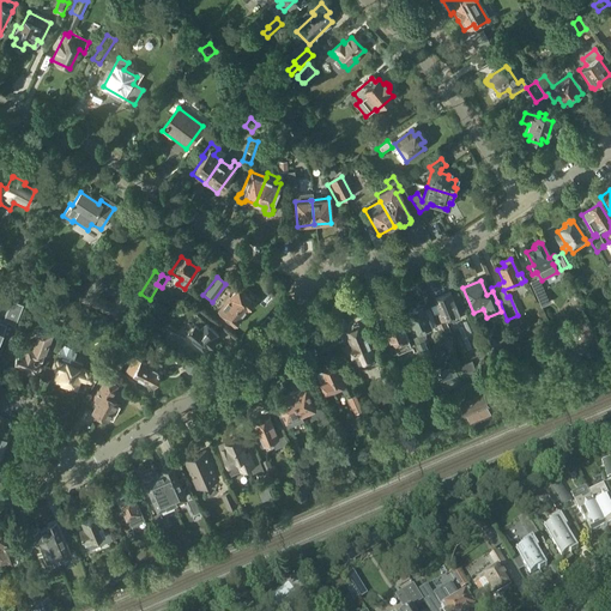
[(537,280),(528,284),(539,308),(549,304),(545,298),(537,280)]
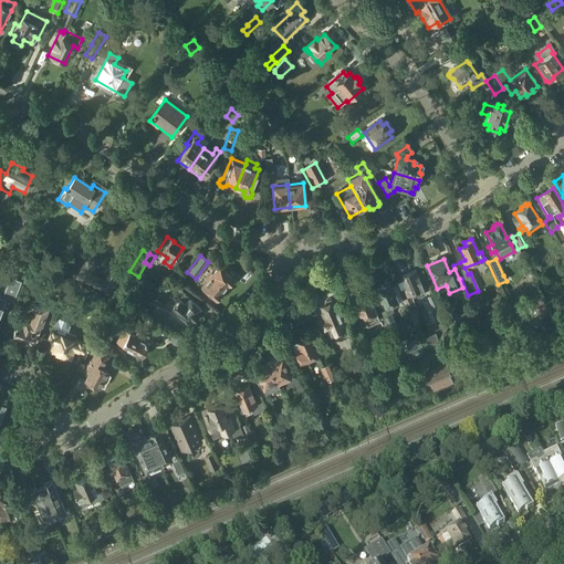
[(205,281),(199,286),(207,293),(216,301),(228,285),(230,286),(235,282),(232,280),(233,280),(232,279),(232,275),(230,273),(228,274),(218,267),(210,275),(209,274),(205,281)]
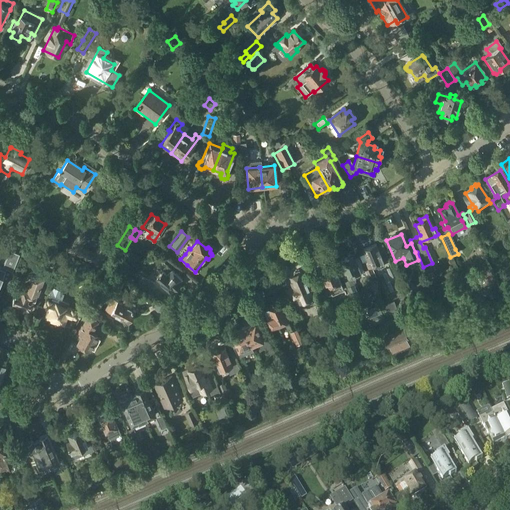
[(364,271),(362,271),(366,281),(374,277),(370,268),(375,266),(376,270),(383,267),(381,263),(382,263),(374,245),(362,251),(367,262),(361,265),(364,271)]
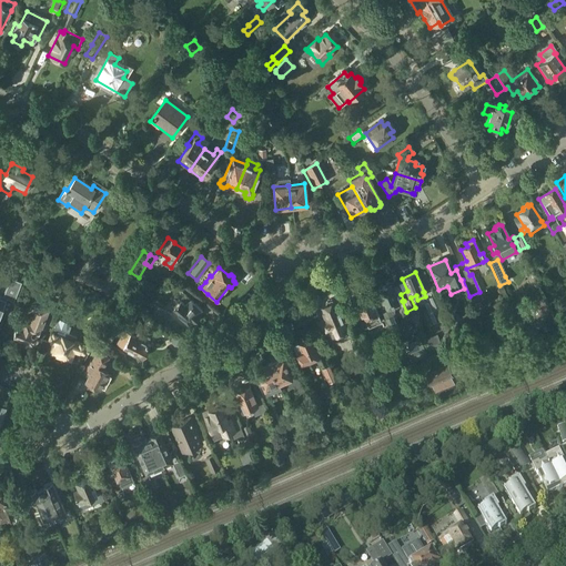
[(0,312),(6,300),(13,303),(21,284),(9,280),(1,301),(0,300),(0,297),(0,312)]
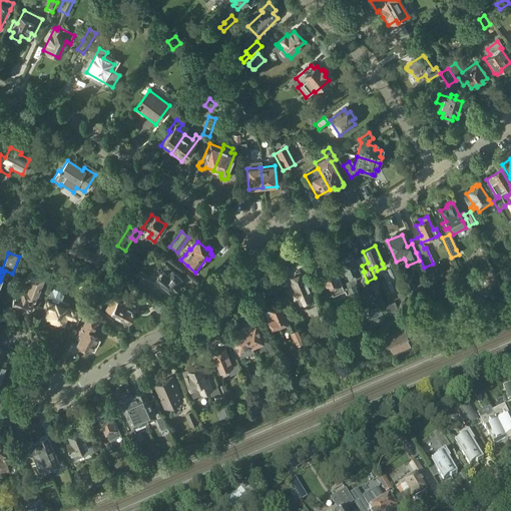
[(339,271),(344,284),(352,302),(359,299),(353,286),(356,284),(353,278),(359,275),(360,275),(353,257),(340,263),(343,270),(339,271)]
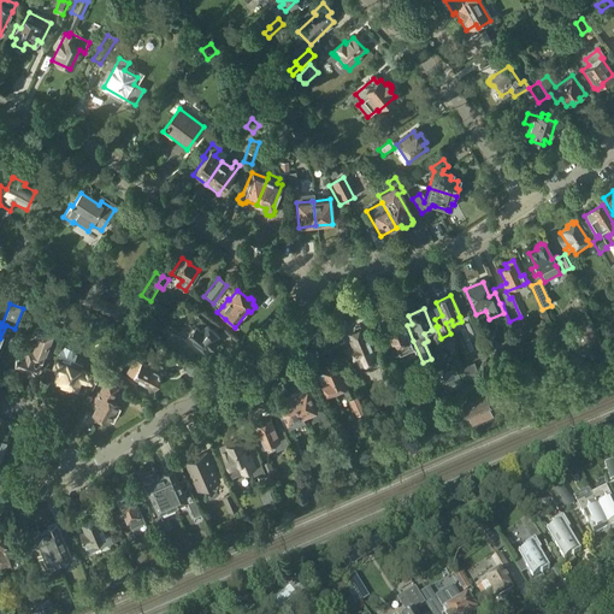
[(412,350),(402,328),(400,322),(384,329),(390,342),(385,344),(391,359),(412,350)]
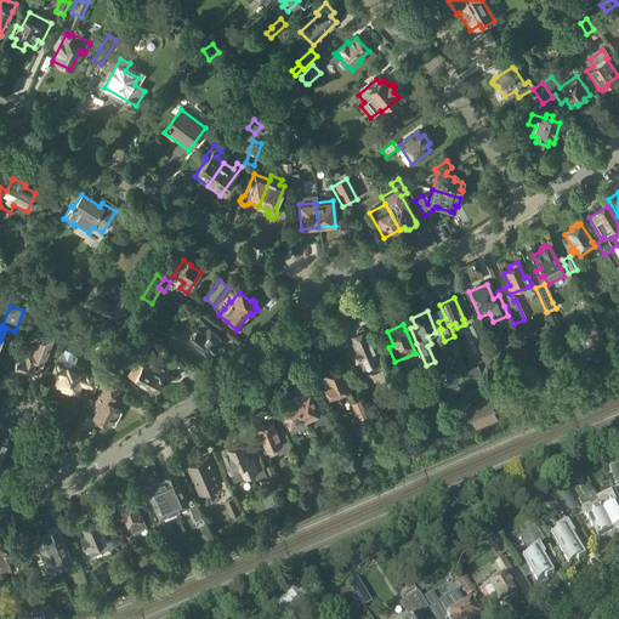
[(481,335),(476,324),(467,328),(472,339),(481,335)]
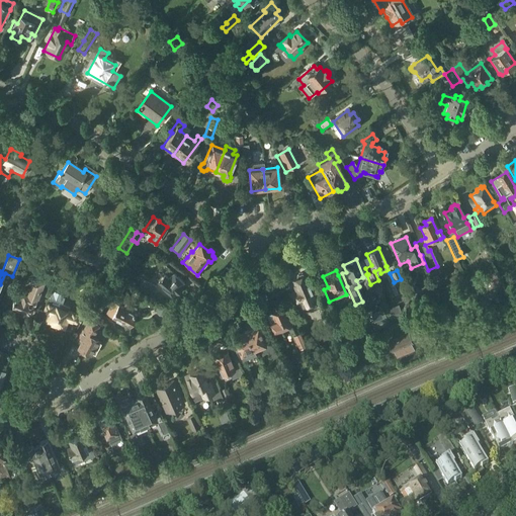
[(163,276),(157,283),(172,296),(174,294),(182,286),(181,286),(183,284),(172,274),(168,280),(163,276)]
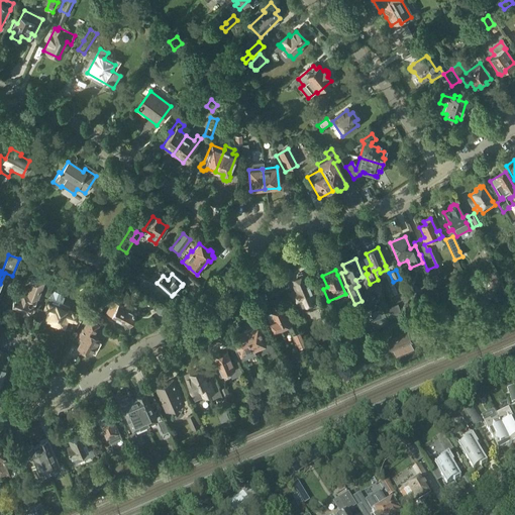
[(298,304),(300,309),(301,308),(303,312),(317,306),(315,302),(316,302),(314,296),(318,294),(313,284),(308,286),(303,276),(302,276),(301,274),(299,274),(296,275),(295,277),(295,278),(290,281),(294,290),(286,293),(292,306),(298,304)]
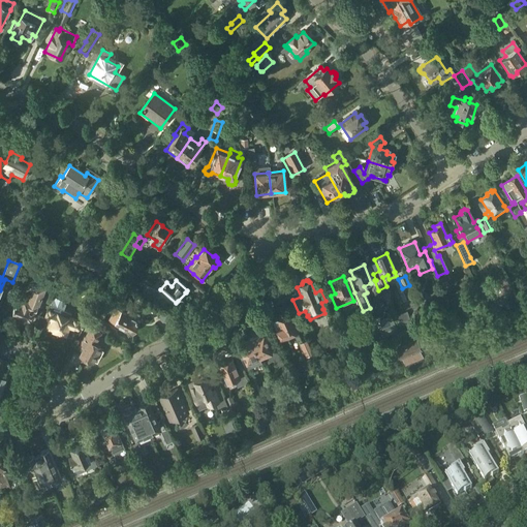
[(11,314),(29,321),(30,321),(43,287),(33,283),(32,287),(30,288),(29,291),(29,293),(27,299),(23,298),(22,301),(18,299),(14,306),(13,306),(11,311),(12,312),(11,314)]
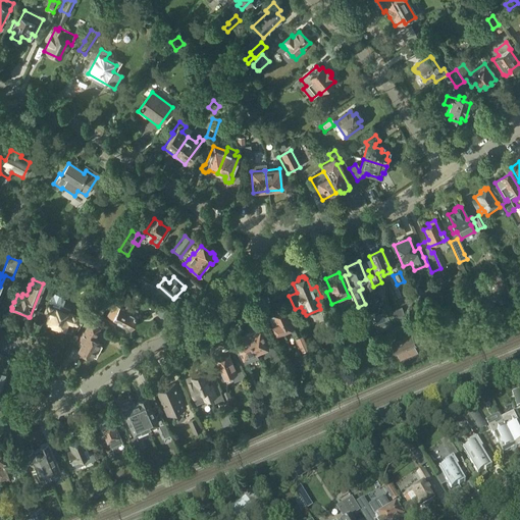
[(121,286),(113,280),(108,290),(120,297),(125,288),(121,286)]
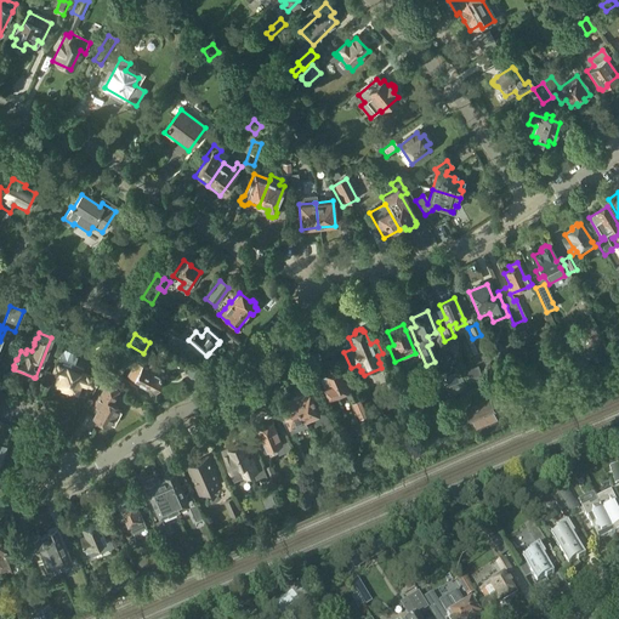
[(179,358),(186,345),(170,336),(163,350),(179,358)]
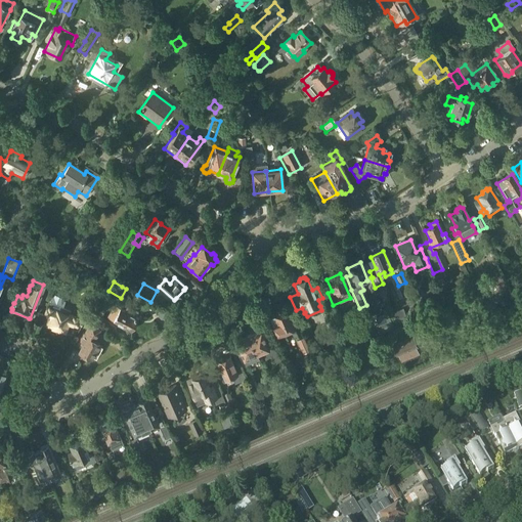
[(48,303),(44,315),(50,317),(47,327),(63,333),(68,323),(76,327),(79,318),(69,314),(70,311),(62,308),(64,302),(62,302),(62,300),(53,296),(50,304),(48,303)]
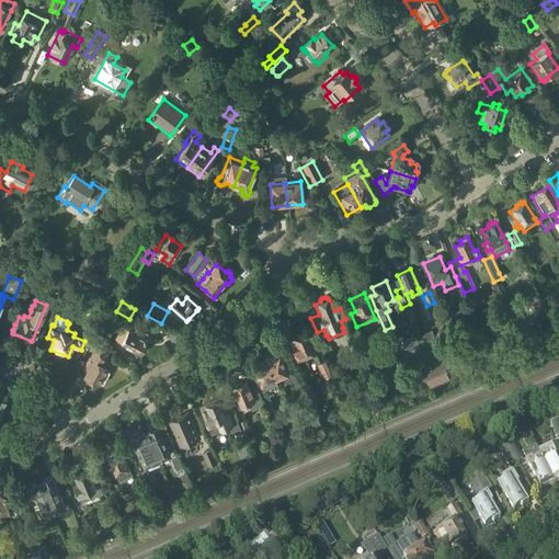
[(133,333),(127,331),(121,327),(113,341),(139,355),(147,342),(144,340),(147,335),(135,329),(133,333)]
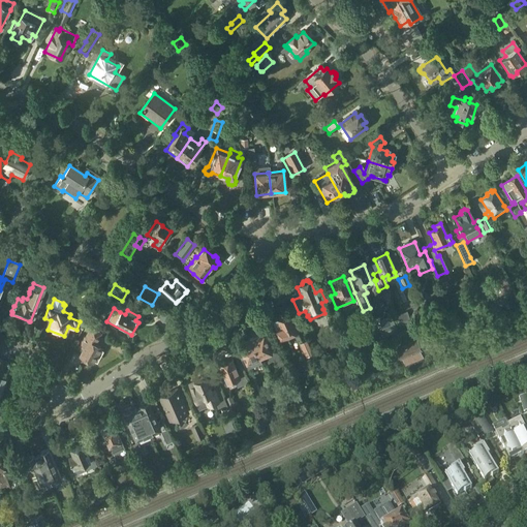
[(287,338),(289,344),(297,341),(305,357),(311,354),(305,340),(301,342),(287,312),(280,316),(281,319),(276,321),(280,329),(275,332),(279,341),(287,338)]
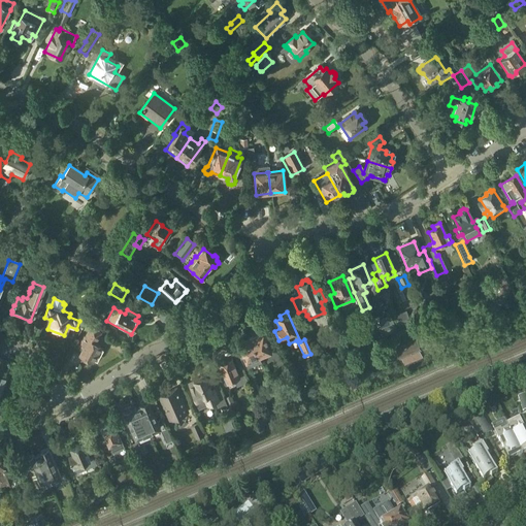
[(398,328),(409,323),(405,311),(393,318),(398,328)]
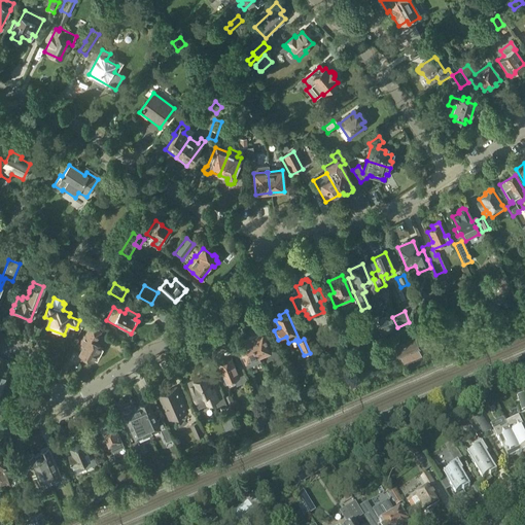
[(77,346),(81,349),(78,355),(91,361),(95,354),(99,356),(102,351),(98,349),(100,346),(95,343),(100,333),(98,330),(101,328),(88,317),(81,327),(86,329),(82,337),(77,346)]
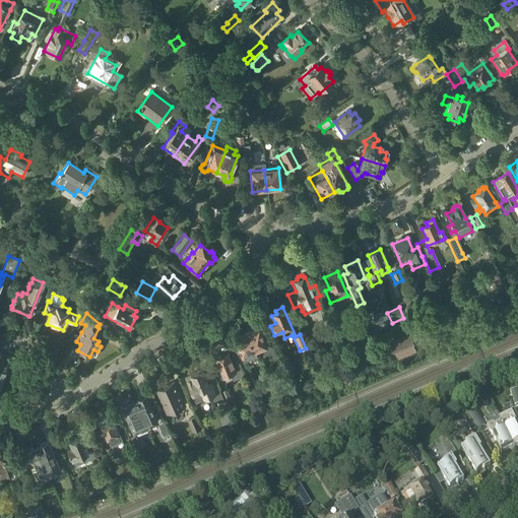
[(383,313),(371,318),(377,331),(388,326),(383,313)]
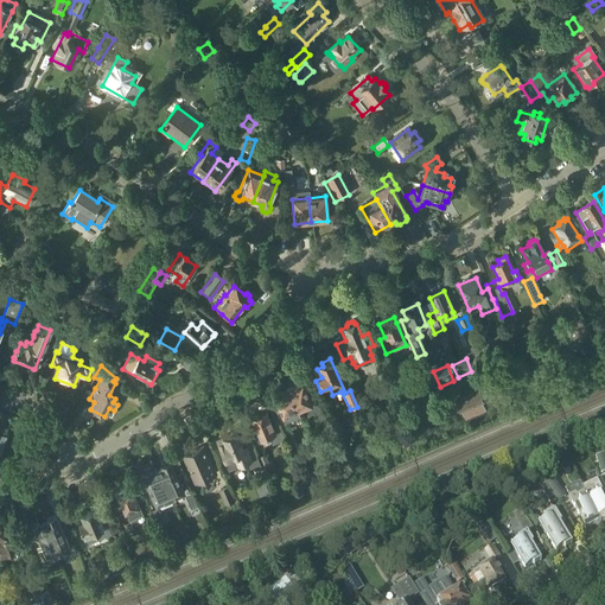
[(304,409),(307,416),(312,414),(318,428),(329,425),(319,402),(311,406),(301,383),(286,389),(295,413),(304,409)]
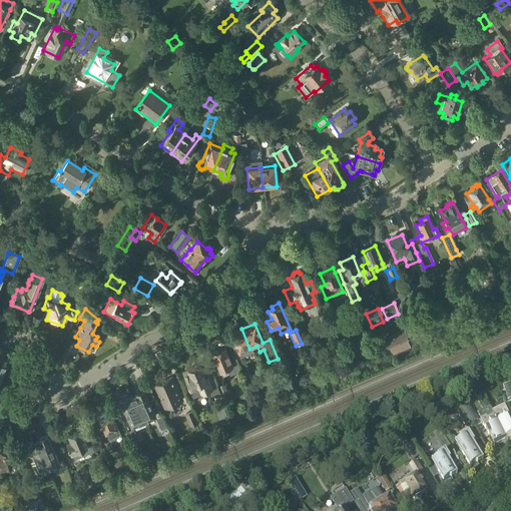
[(241,329),(229,334),(237,354),(249,349),(241,329)]
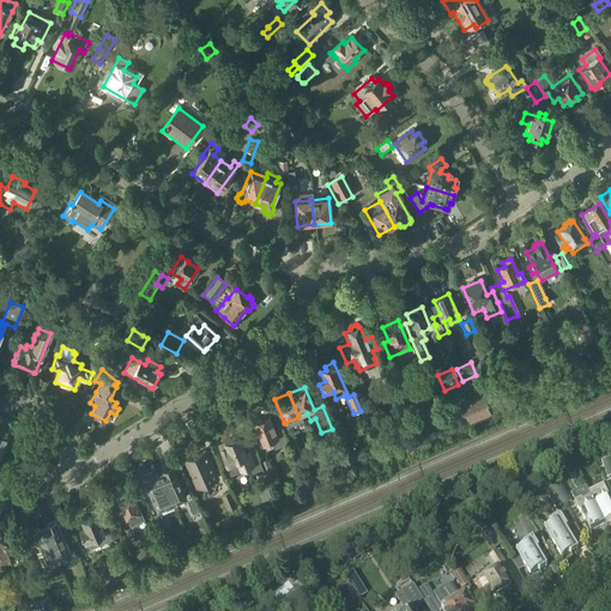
[(482,395),(458,406),(464,419),(465,419),(469,425),(489,417),(487,410),(488,410),(482,395)]
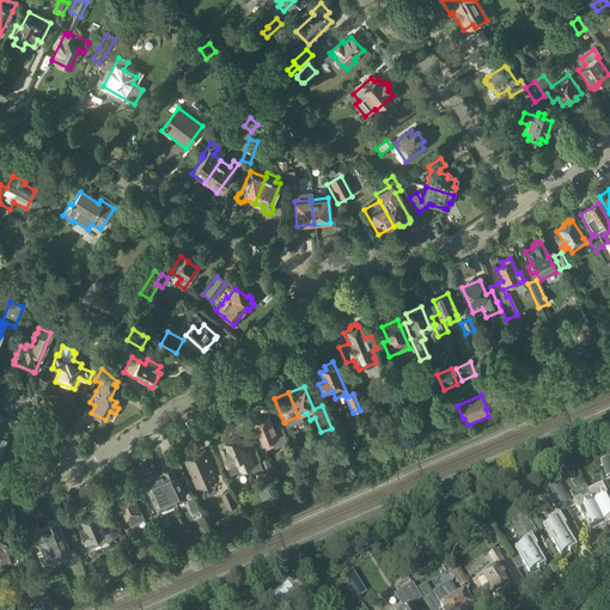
[(252,424),(261,445),(269,441),(273,450),(286,444),(279,428),(273,431),(268,418),(252,424)]
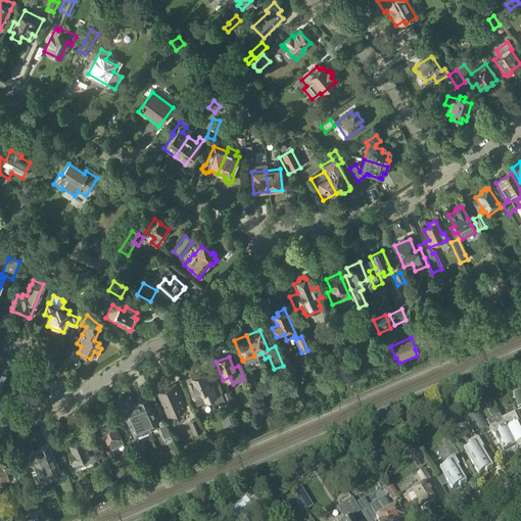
[(215,406),(224,401),(212,376),(205,379),(203,373),(201,374),(200,373),(192,377),(192,378),(185,381),(192,396),(191,397),(195,407),(211,398),(215,406)]
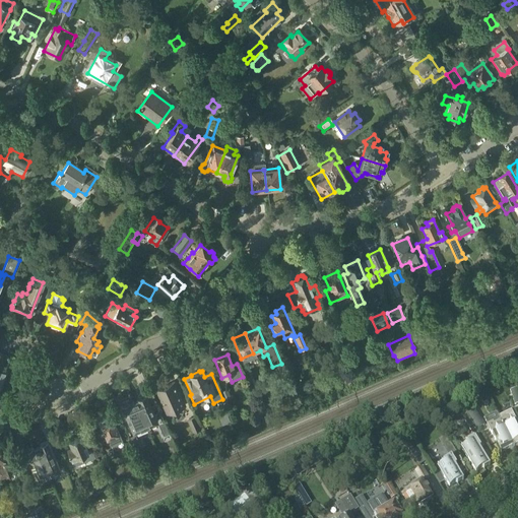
[(160,404),(163,410),(164,409),(166,414),(183,407),(173,384),(155,391),(162,404),(160,404)]
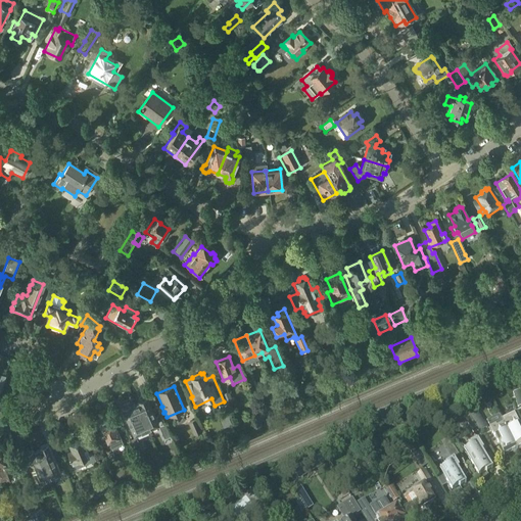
[(221,395),(228,411),(234,408),(228,392),(221,395)]
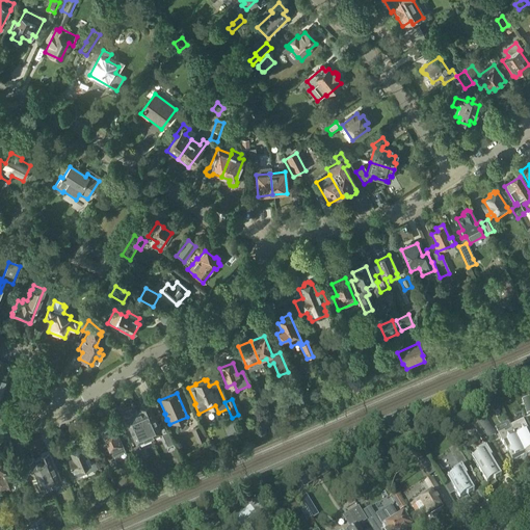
[(529,409),(527,400),(520,402),(524,418),(529,416),(529,409)]
